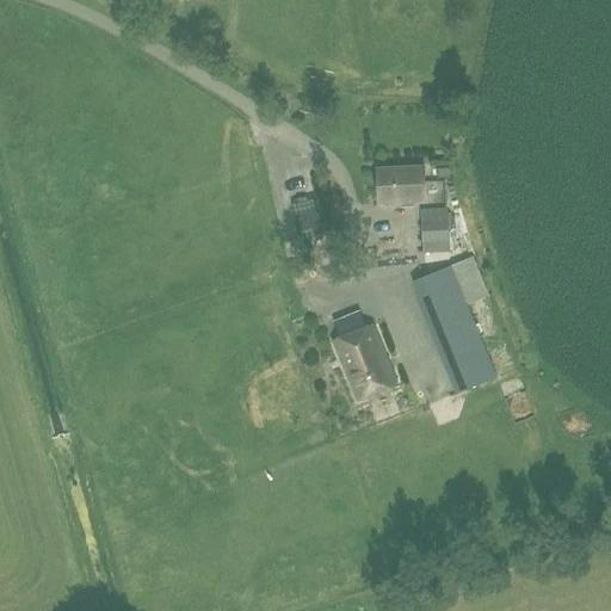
[(378,167),(380,203),(427,202),(426,166),(378,167)]
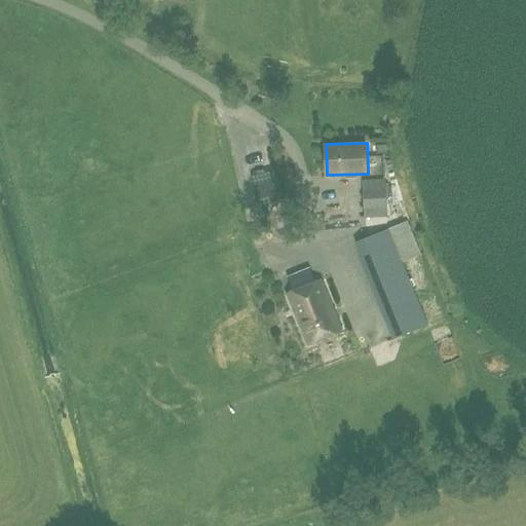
[(371,199),(372,229),(397,228),(396,198),(371,199)]
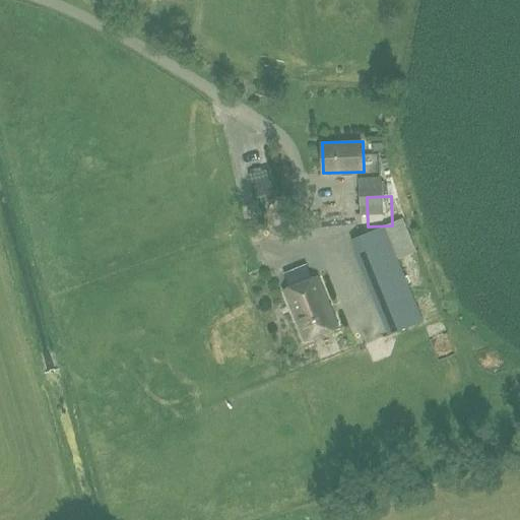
[(390,334),(420,322),(383,226),(352,239),(390,334)]
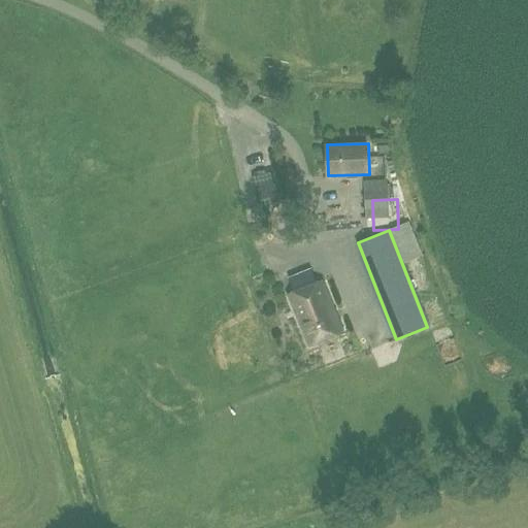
[(309,345),(343,331),(322,281),(288,295),(309,345)]
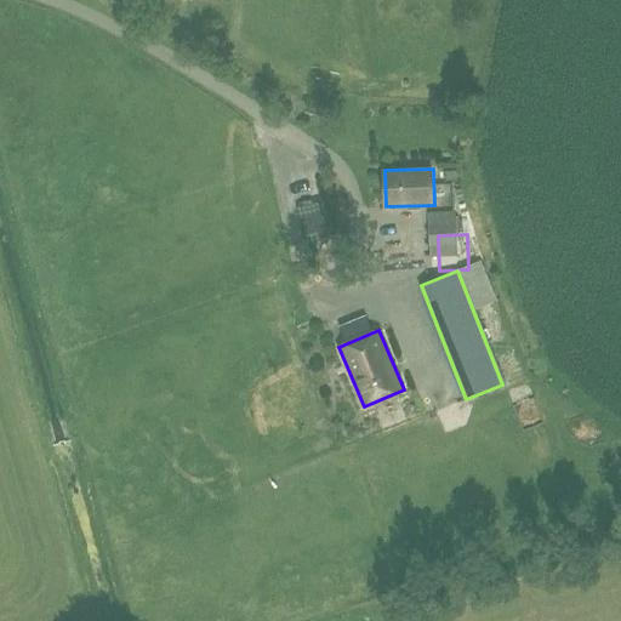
[(543,411),(527,419),(533,433),(550,426),(543,411)]
